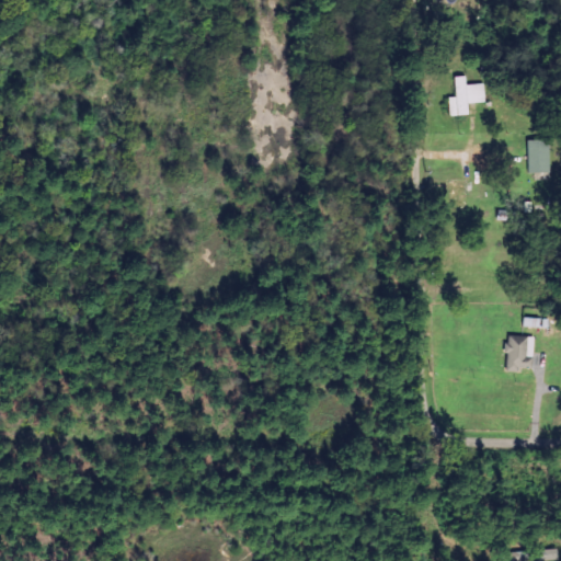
[(453,78),(454,98),(446,99),(447,117),(467,116),(467,104),(483,103),(482,84),(465,86),(465,77),(453,78)]
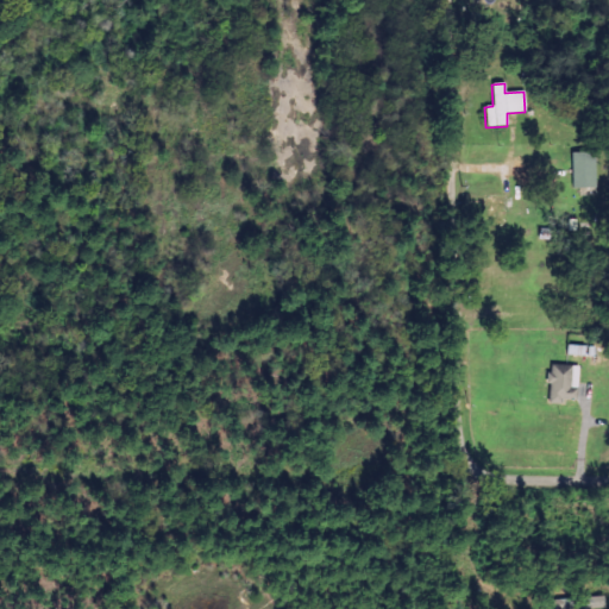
[(594,152),(571,154),(571,189),(595,188),(594,152)]
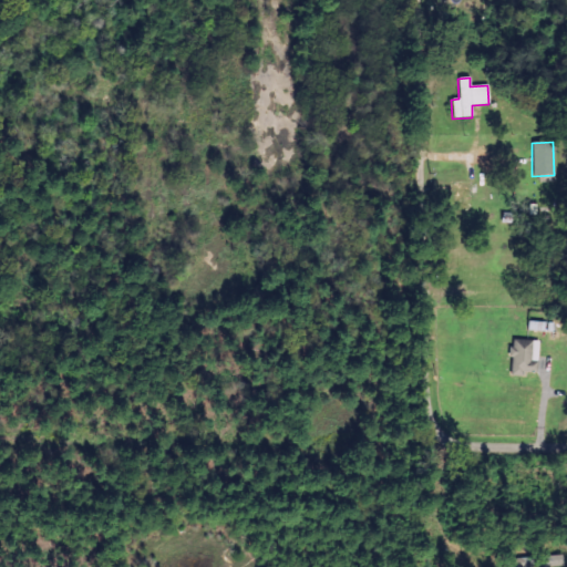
[(545,330),(545,321),(527,321),(527,329),(545,330)]
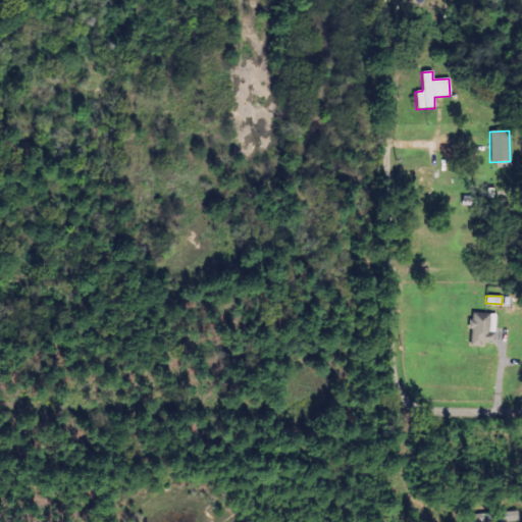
[(496,313),(469,312),(468,343),(494,344),(496,313)]
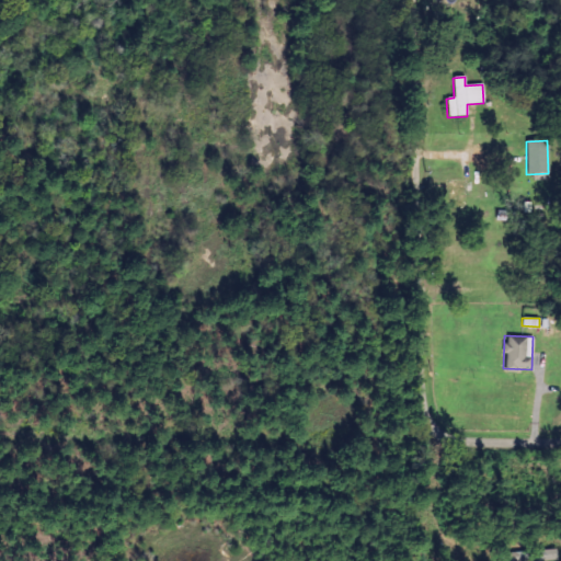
[(536,560),(537,560),(556,560),(554,549),(536,550),(536,560)]
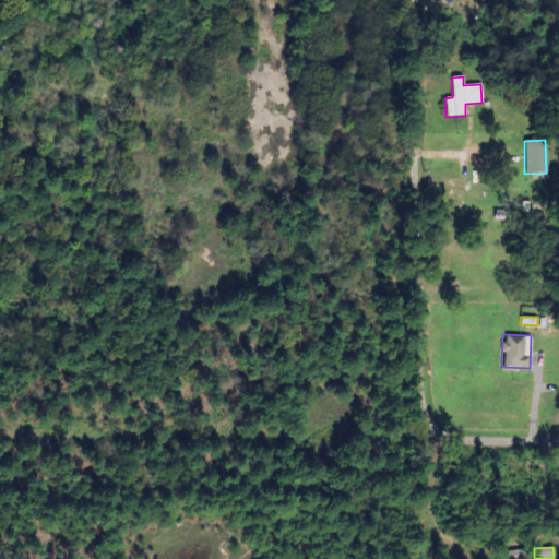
All buildings are outlined.
